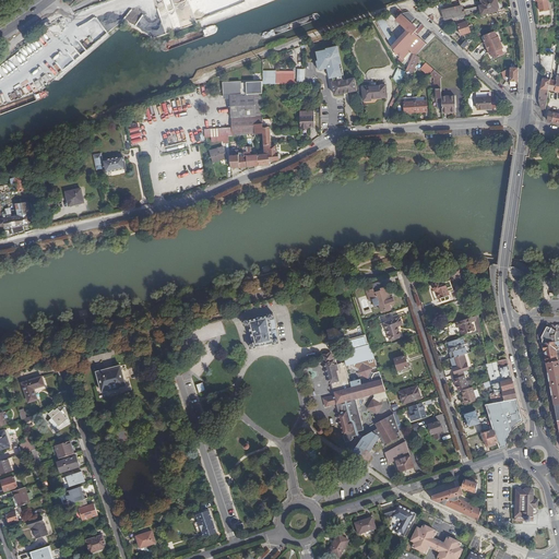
[(465,18),(497,11),(496,8),(498,8),(496,0),(479,0),(482,7),(464,11),(464,14),(465,18)]
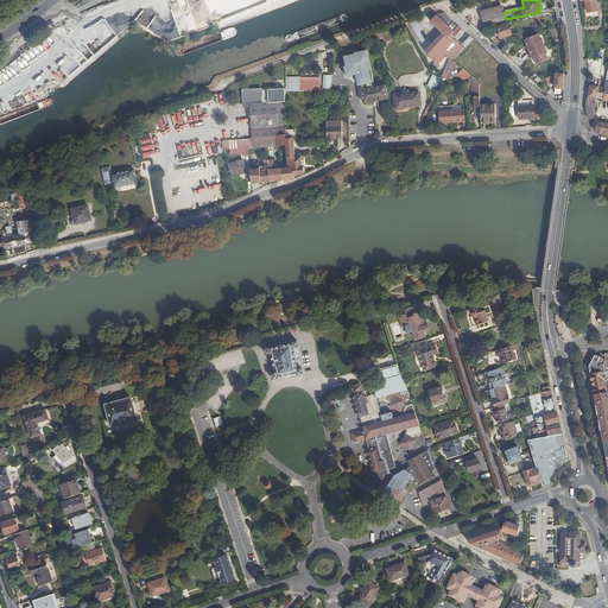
[(595,0),(593,0),(587,1),(589,17),(597,16),(599,12),(595,0)]
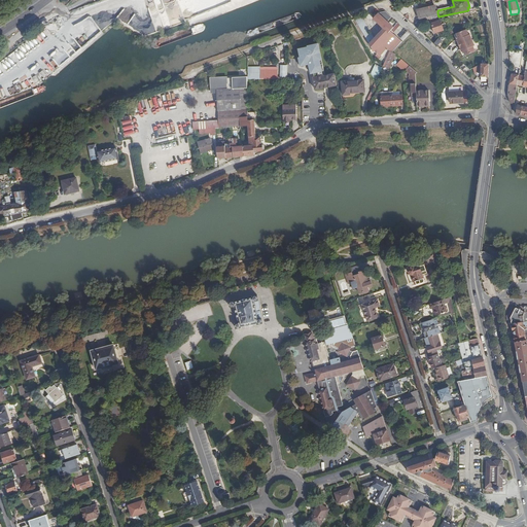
[(417,10),(419,22),(430,19),(431,19),(431,15),(437,13),(437,10),(436,6),(417,10)]
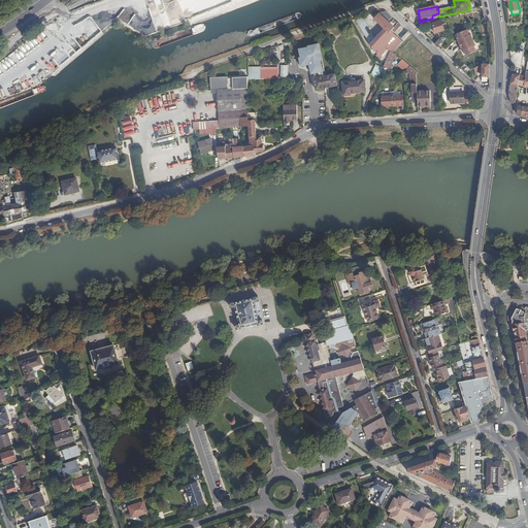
[(374,19),(385,28),(390,23),(388,22),(392,18),(386,12),(380,13),(374,19)]
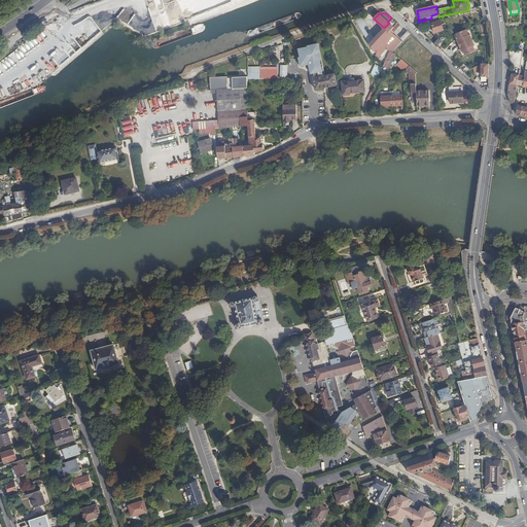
[(431,19),(430,19),(434,33),(443,30),(438,16),(431,19)]
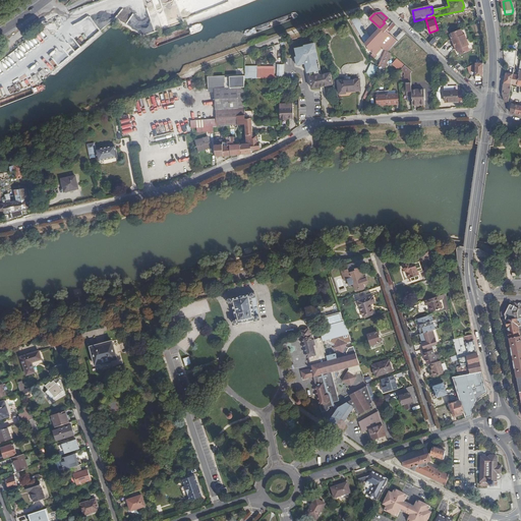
[(92,19),(85,25),(82,22),(78,25),(92,40),(101,31),(92,19)]
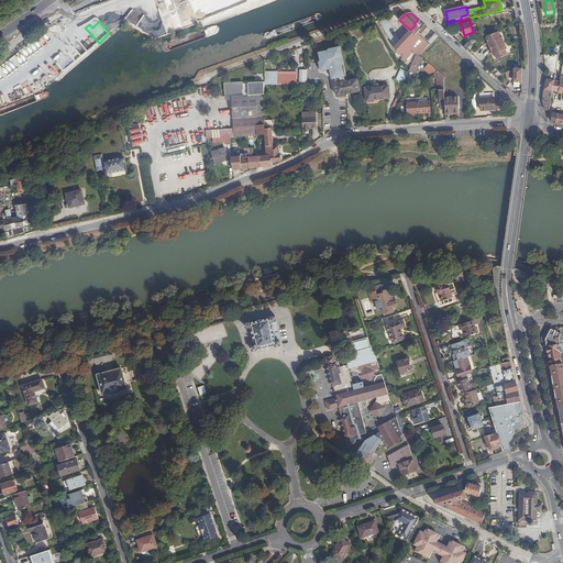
[(390,23),(384,28),(396,47),(401,42),(390,23)]
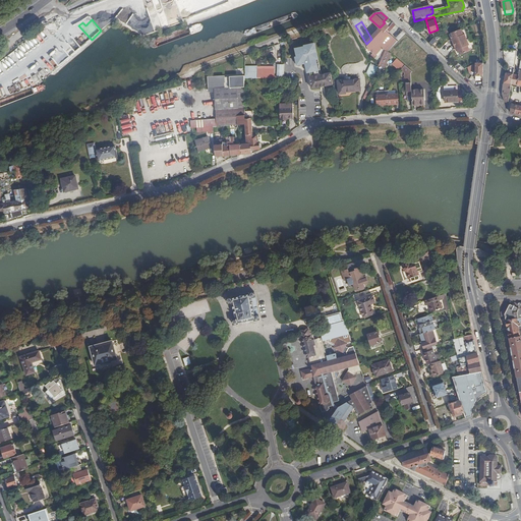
[(370,50),(386,33),(390,27),(385,22),(380,27),(380,29),(371,39),(366,44),(370,50)]
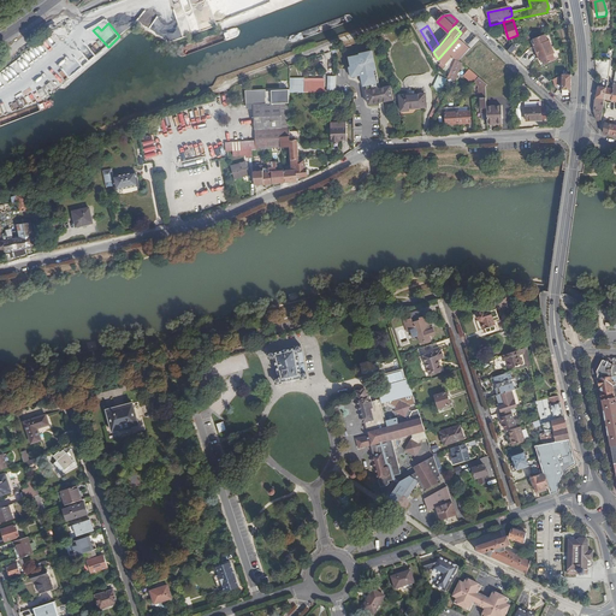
[(458,41),(469,30),(466,27),(461,33),(456,39),(458,41)]
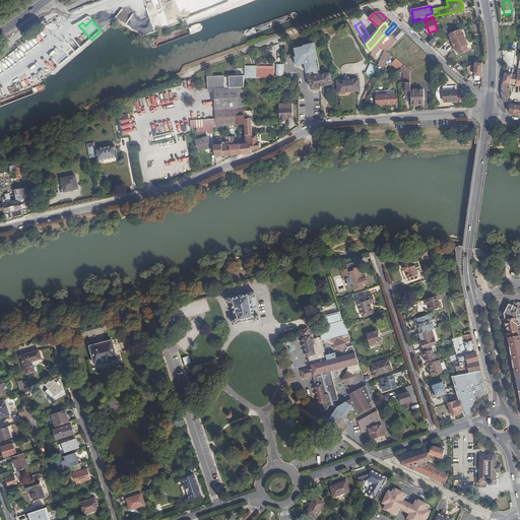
[(457,51),(459,55),(469,51),(466,46),(468,45),(463,35),(462,35),(460,29),(450,34),(453,41),(451,42),(450,42),(453,49),(454,49),(456,48),(457,51)]
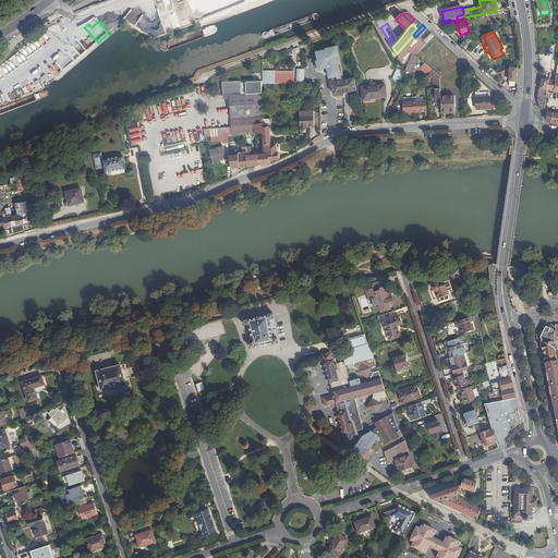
[(427,45),(436,37),(433,34),(425,43),(427,45)]
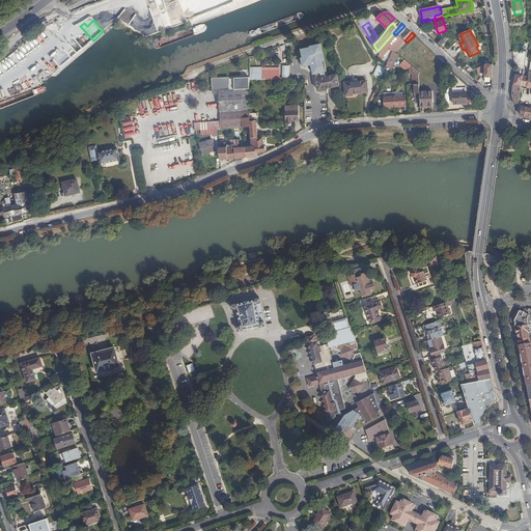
[(389,61),(391,59),(394,53),(396,54),(406,45),(393,33),(378,51),(382,54),(386,58),(389,61)]
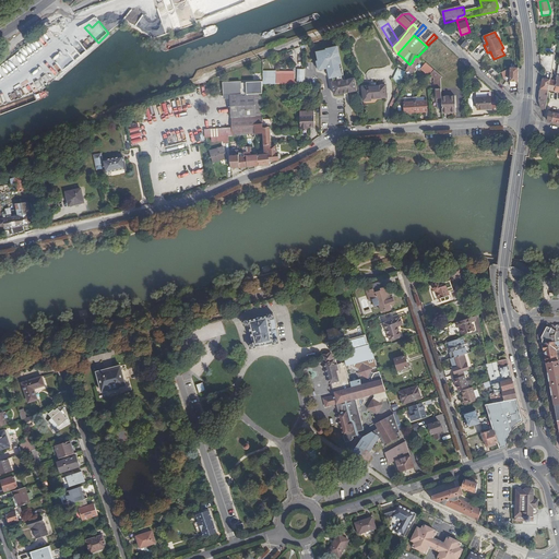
[(412,62),(408,70),(407,73),(406,74),(411,75),(412,72),(414,73),(420,58),(417,57),(415,56),(412,62)]
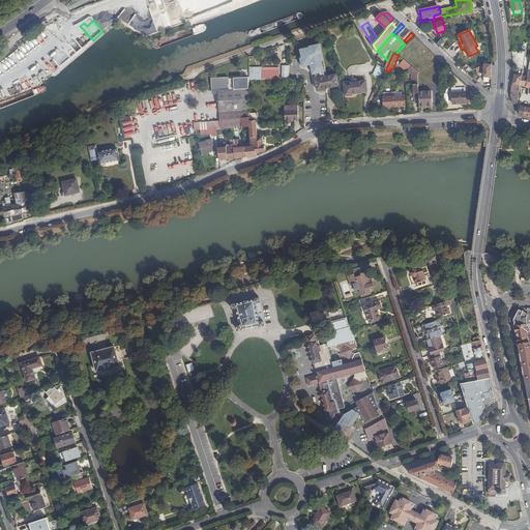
[(407,69),(409,71),(413,67),(406,61),(401,66),(406,71),(407,69)]
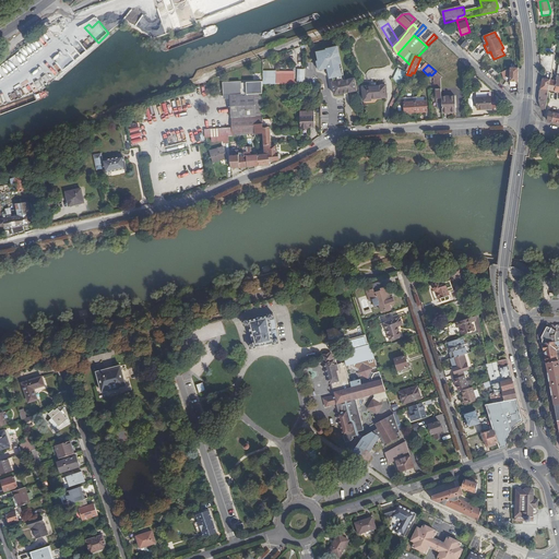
[(52,79),(58,74),(51,66),(45,70),(52,79)]
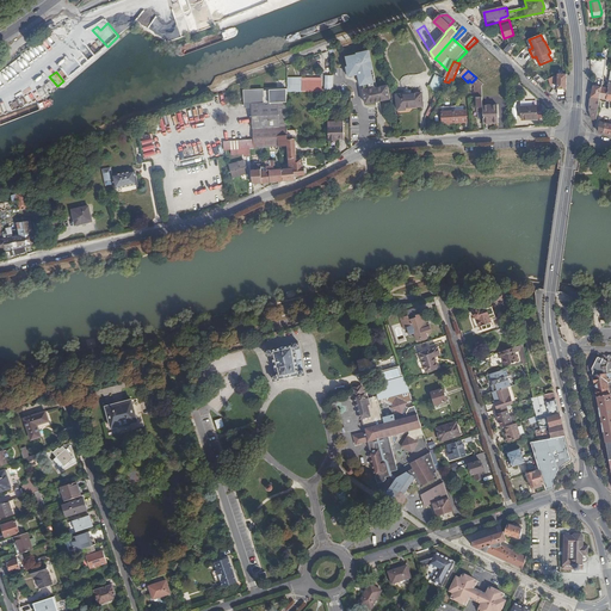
[(538,73),(535,78),(541,84),(544,79),(538,73)]
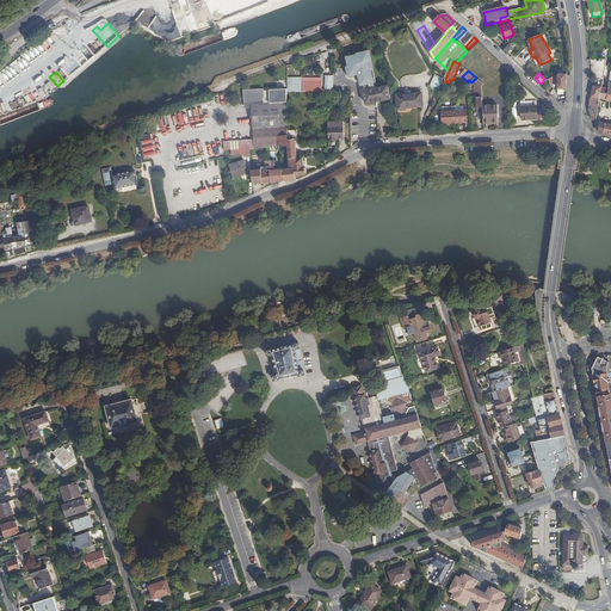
[(437,96),(444,81),(445,80),(437,75),(431,86),(437,96)]
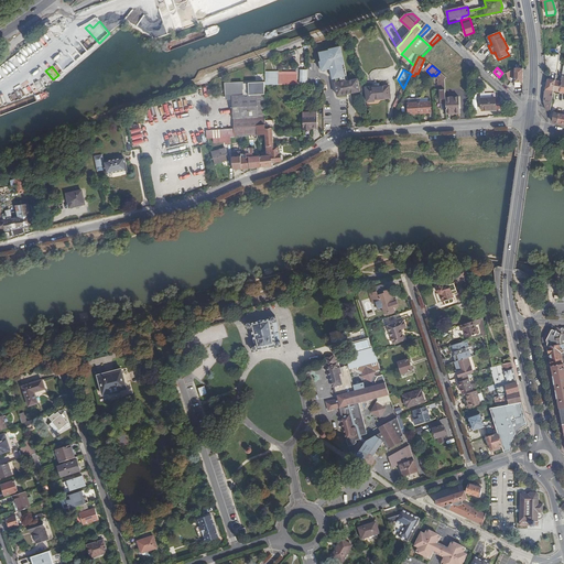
[(266,82),(266,85),(278,85),(278,78),(279,71),(266,71),(266,82)]
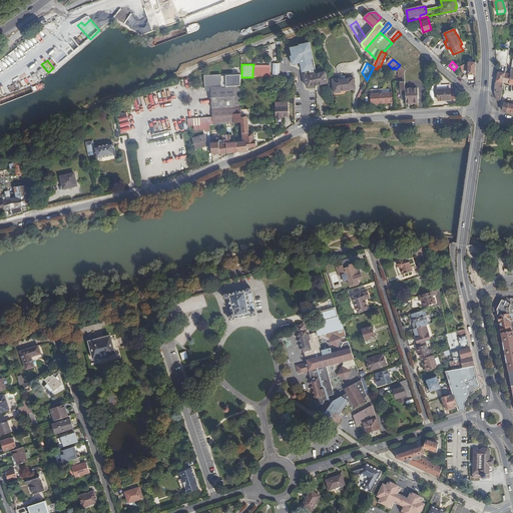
[(400,65),(396,69),(399,71),(404,75),(406,73),(407,71),(400,65)]
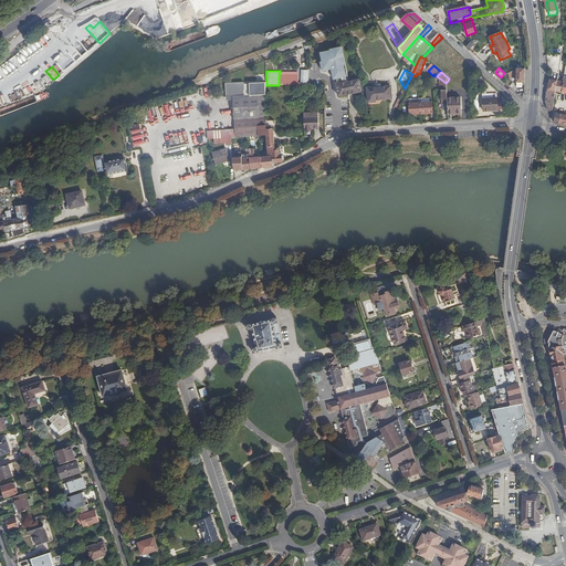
[(360,80),(338,83),(341,96),(363,92),(360,80)]
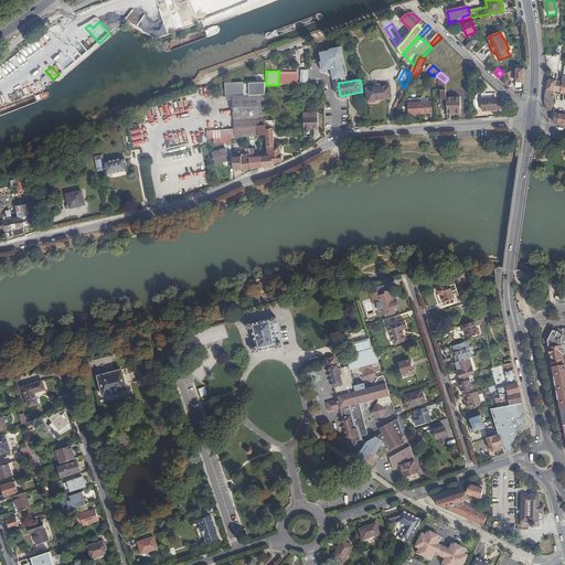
[(546,109),(552,110),(555,92),(556,81),(547,80),(546,91),(545,91),(544,103),(546,109)]
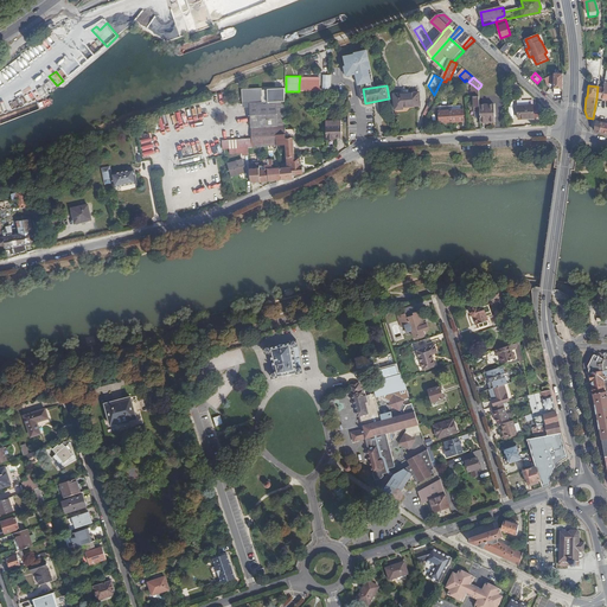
[(268,103),(286,102),(286,91),(286,88),(267,89),(267,90),(268,103)]
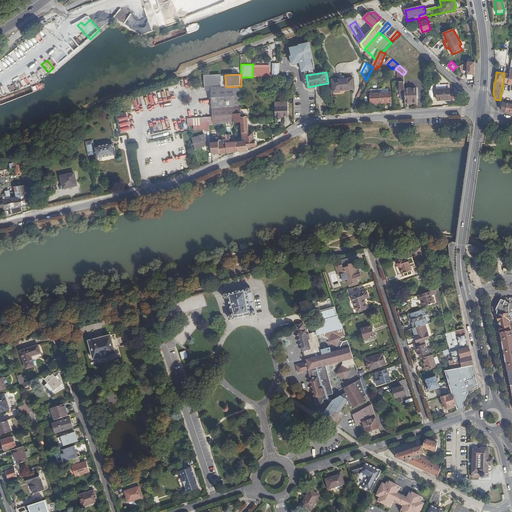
[(213,87),(221,87),(220,76),(207,76),(208,90),(213,89),(213,87)]
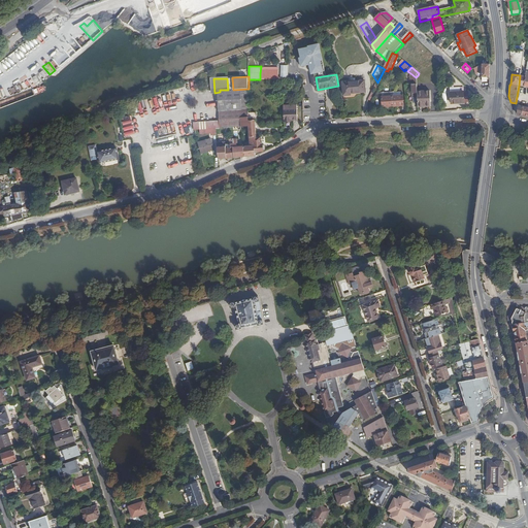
[(366,93),(366,81),(343,81),(344,95),(352,95),(352,93),(366,93)]
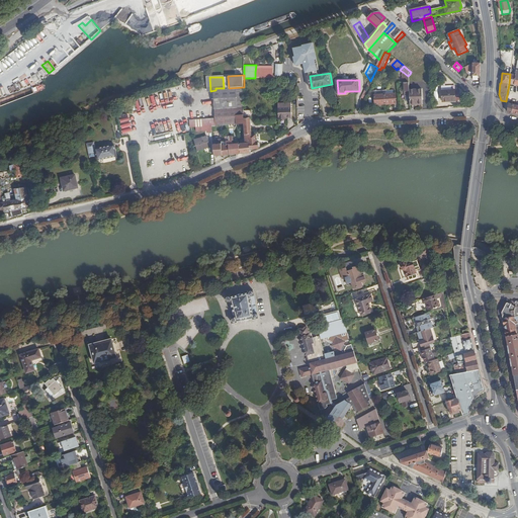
[(229,88),(224,88),(216,88),(216,90),(217,108),(223,108),(244,107),(244,87),(229,88)]
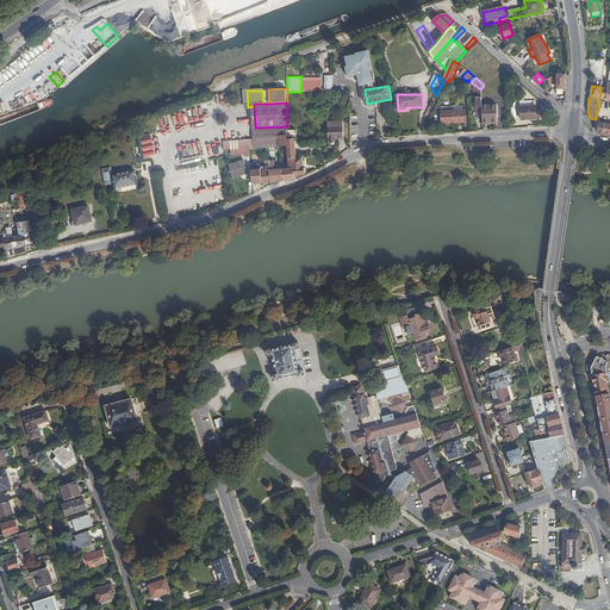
[(498,105),(483,106),(484,112),(484,123),(499,123),(498,105)]
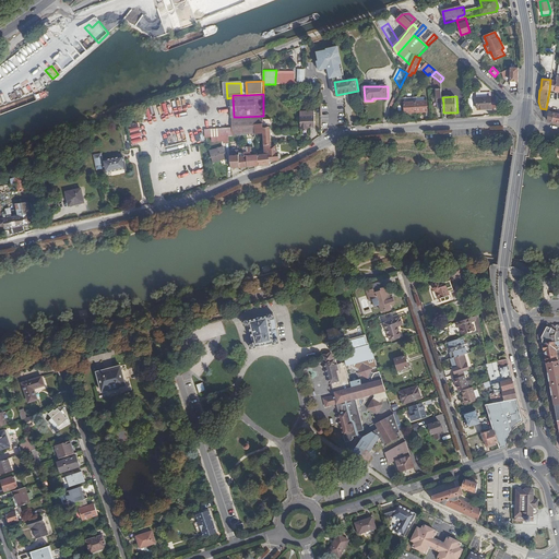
[(477,110),(491,109),(491,97),(477,98),(477,110)]
